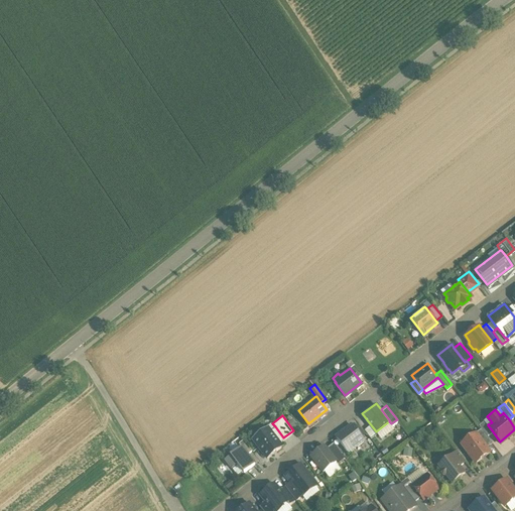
[(292,424),(297,421),(292,415),(287,418),(292,424)]
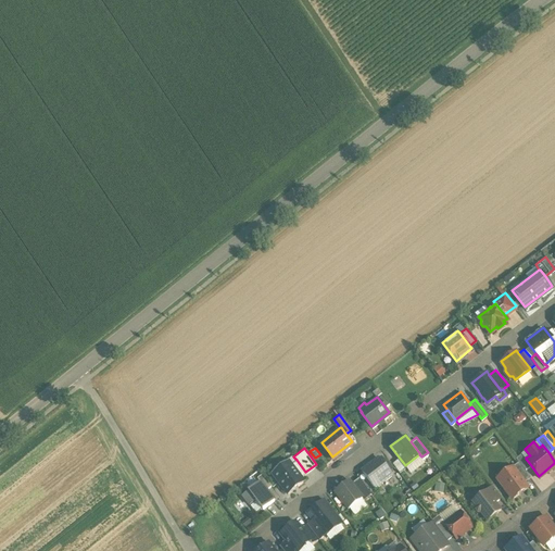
[(526,458),(521,451),(515,456),(518,460),(525,468),(530,464),(526,459),(526,458)]
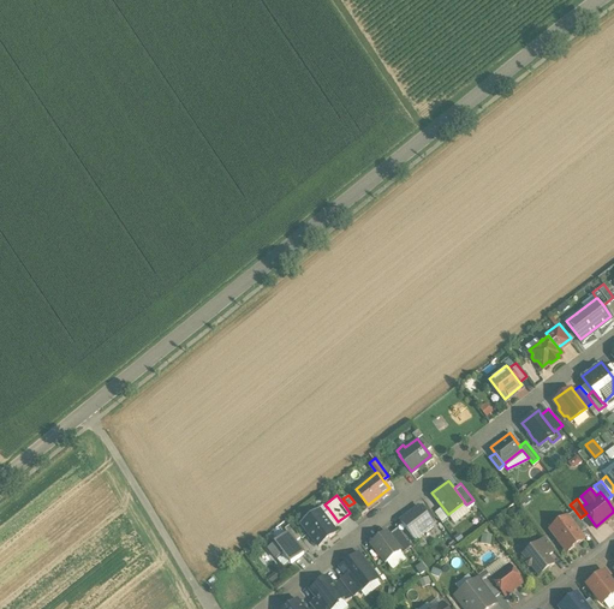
[(418,503),(400,518),(415,537),(433,523),(418,503)]
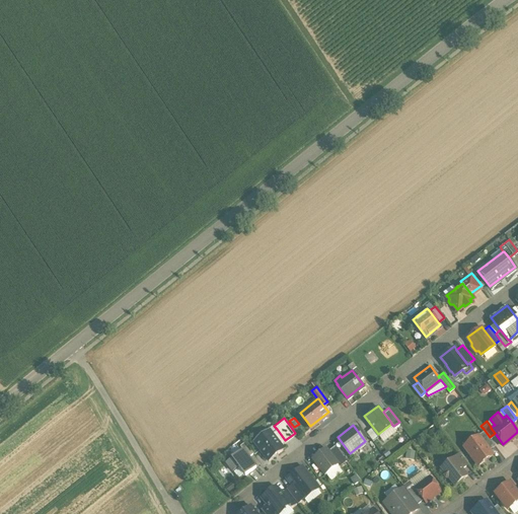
[(272,432),(269,429),(254,440),(269,458),(283,447),(281,444),(285,440),(277,429),(272,432)]
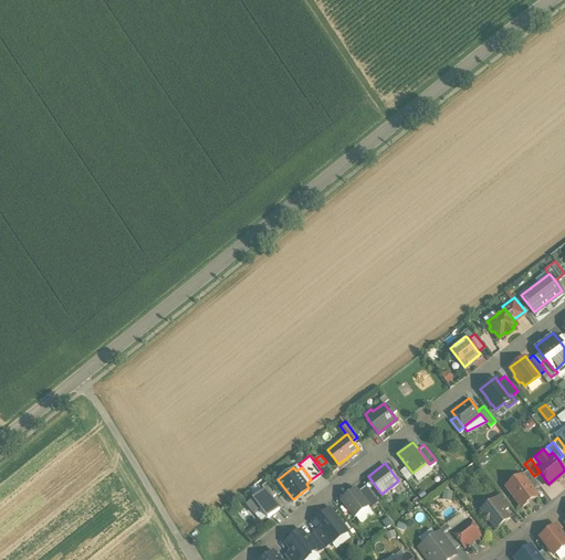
[(534,476),(527,467),(520,473),(521,474),(522,474),(533,487),(540,483),(534,476)]
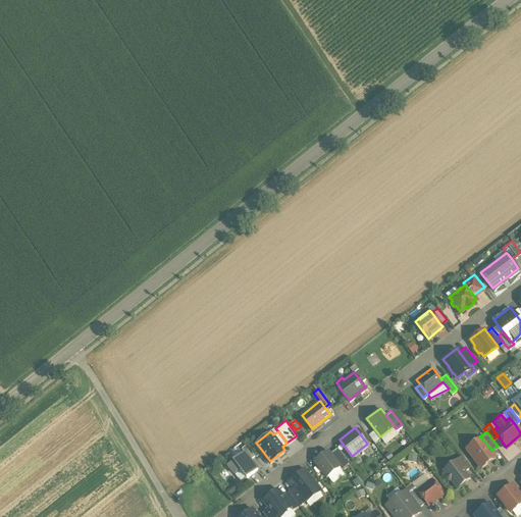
[(491,450),(481,437),(480,437),(474,443),(475,446),(469,451),(480,466),(495,455),(491,450)]
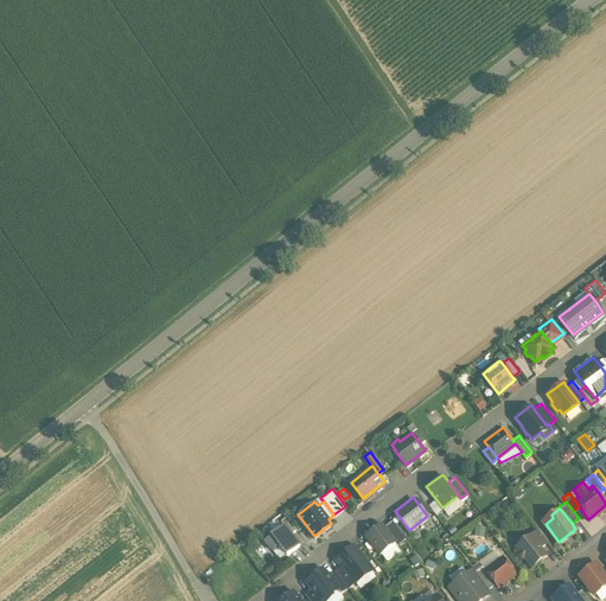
[(297,528),(286,515),(280,518),(284,523),(291,532),(297,528)]
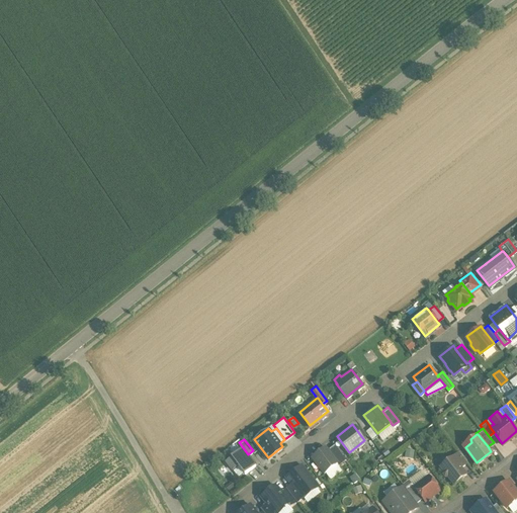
[(345,457),(334,443),(329,446),(340,461),(345,457)]
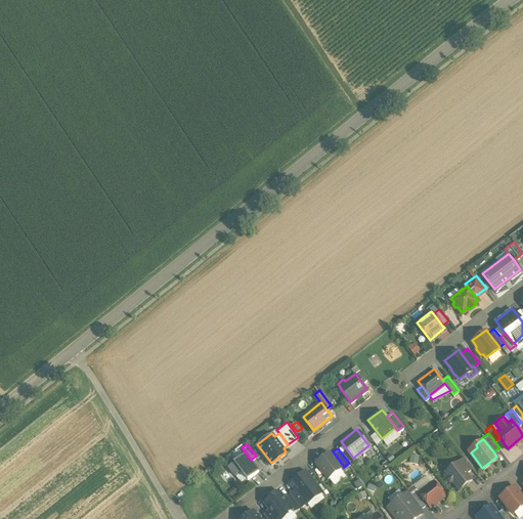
[(329,450),(315,461),(328,477),(341,467),(329,450)]
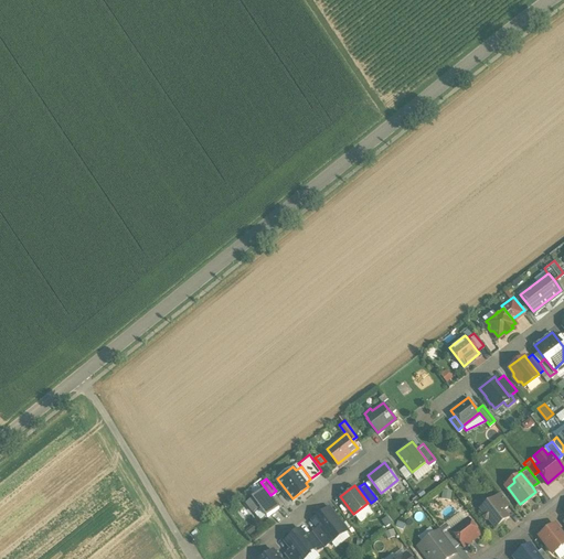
[(264,486),(246,501),(253,509),(259,505),(266,514),(278,505),(270,495),(264,486)]
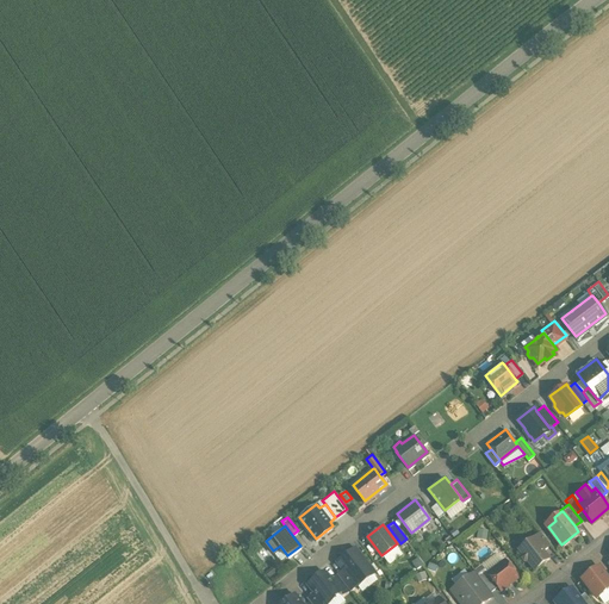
[(540,530),(533,535),(542,547),(550,542),(540,530)]
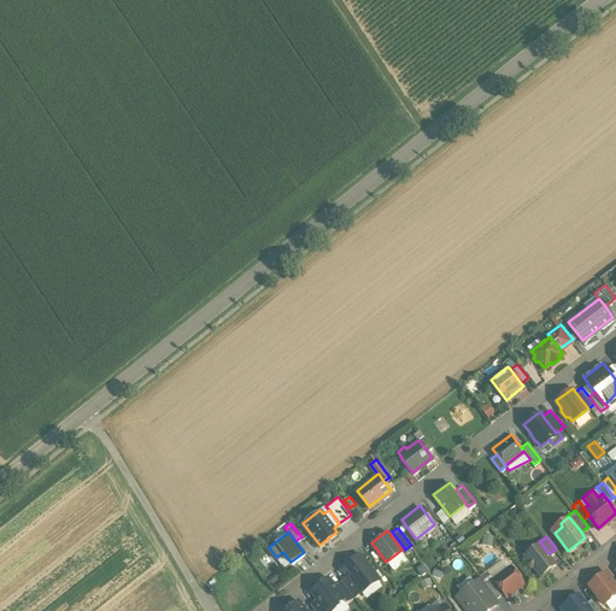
[(549,553),(539,541),(524,553),(528,558),(527,562),(529,564),(533,565),(540,574),(555,562),(549,553)]
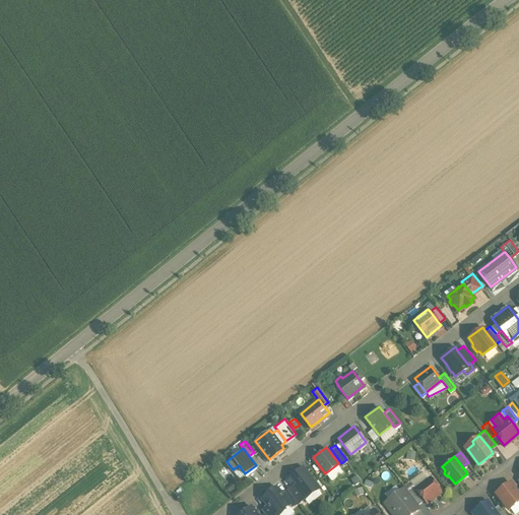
[(303,465),(286,477),(292,484),(303,499),(319,487),(303,465)]
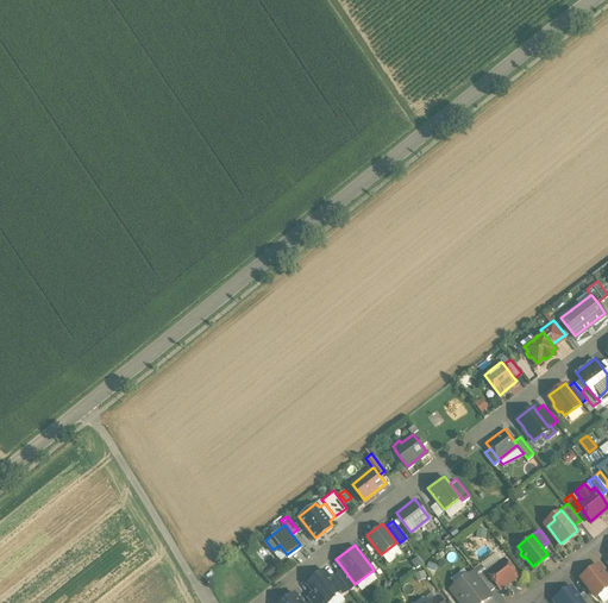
[(516,573),(503,557),(487,570),(496,583),(499,586),(516,573)]
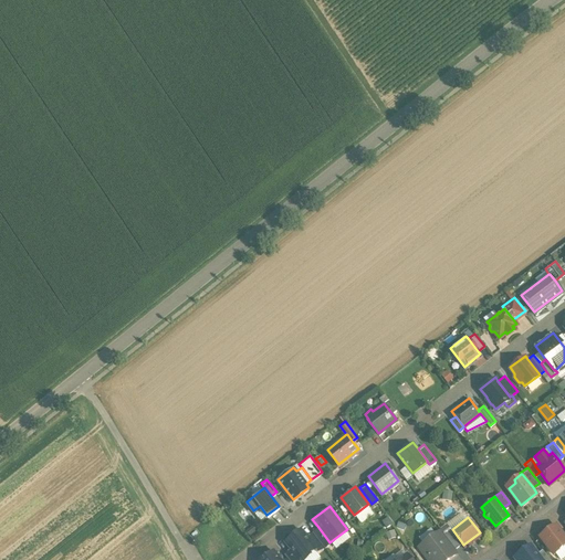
[(554,522),(540,534),(553,551),(564,541),(564,536),(563,532),(554,522)]
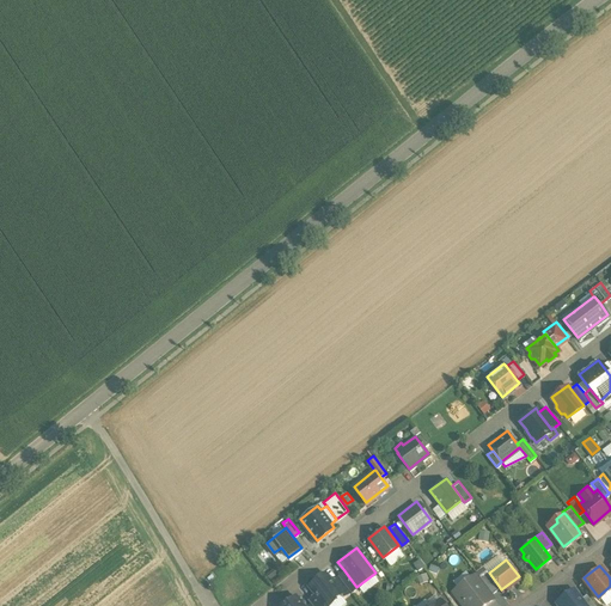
[(499,586),(489,573),(487,568),(478,574),(484,581),(492,591),(499,586)]
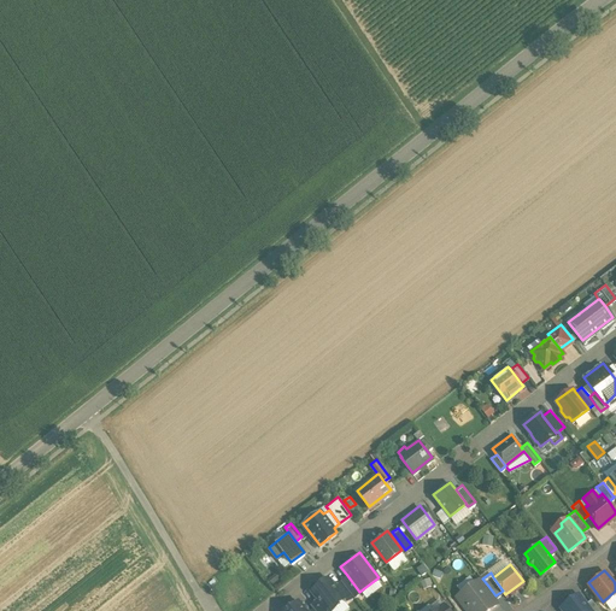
[(359,592),(346,574),(340,579),(353,595),(359,592)]
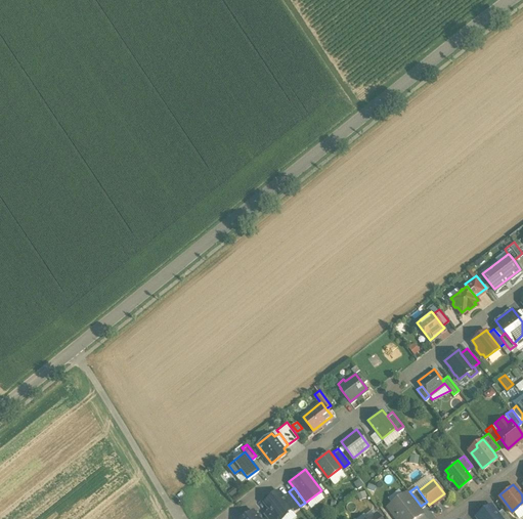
[(284,496),(278,489),(264,501),(269,508),(276,518),(277,518),(279,518),(286,514),(285,513),(291,508),(292,507),(284,496)]
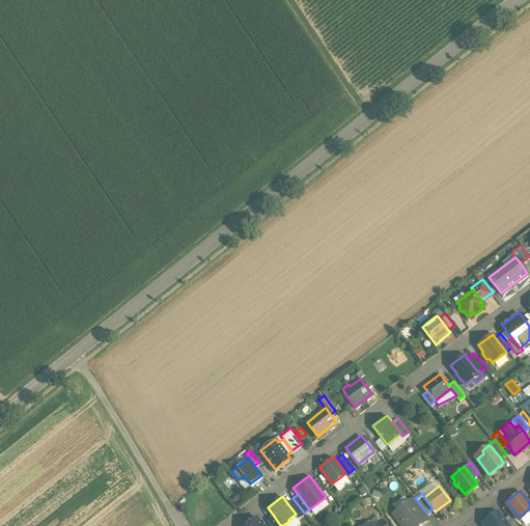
[(304,513),(293,498),(287,503),(296,514),(295,515),(298,518),(304,513)]
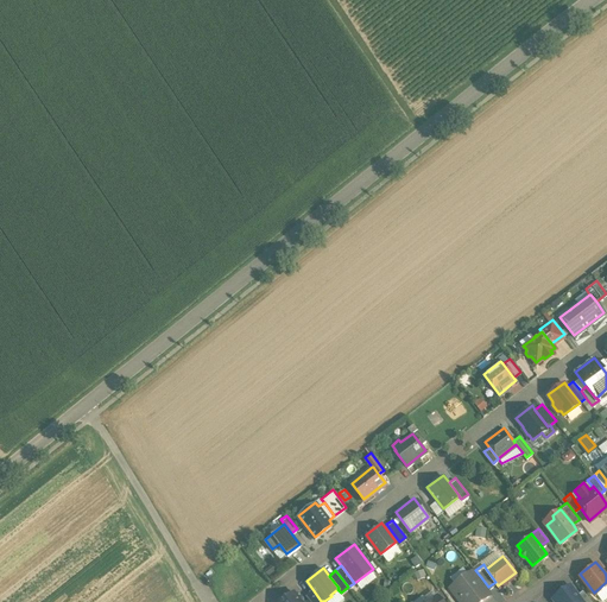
[(475,581),(467,571),(454,582),(461,589),(469,601),(475,601),(486,595),(485,595),(475,581)]
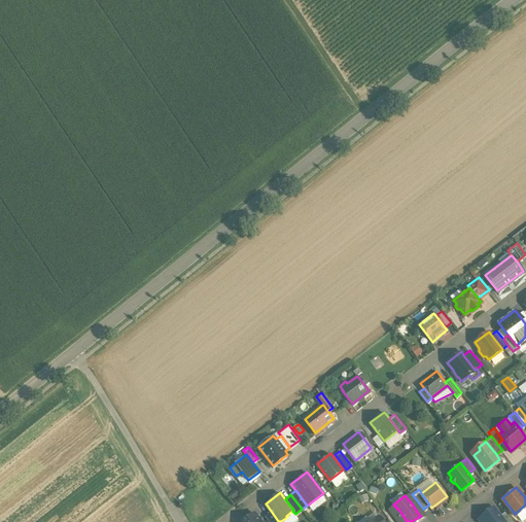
[(423,509),(417,500),(412,503),(420,516),(425,512),(423,509)]
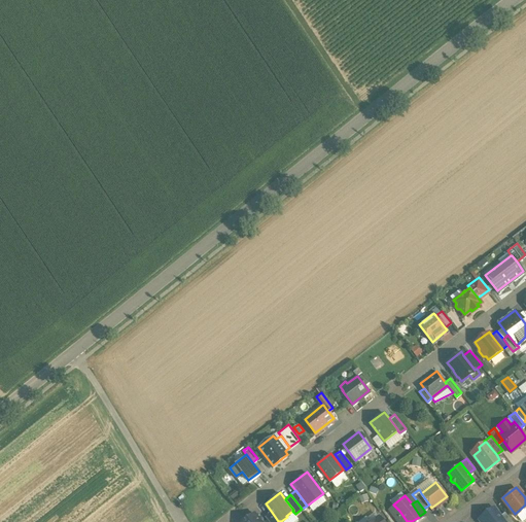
[(493,506),(479,517),(483,521),(505,521),(499,514),(493,506)]
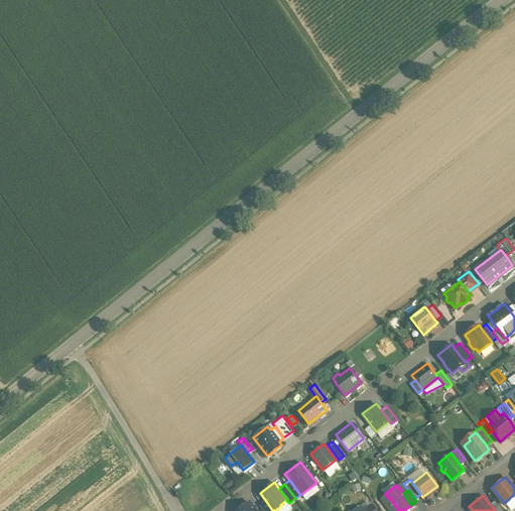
[(503,510),(494,499),(489,503),(495,510),(503,510)]
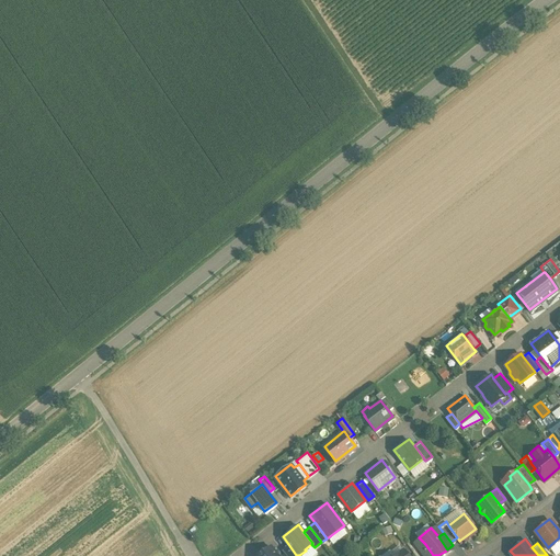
[(295,555),(296,555),(288,544),(282,548),(285,553),(287,555),(295,555)]
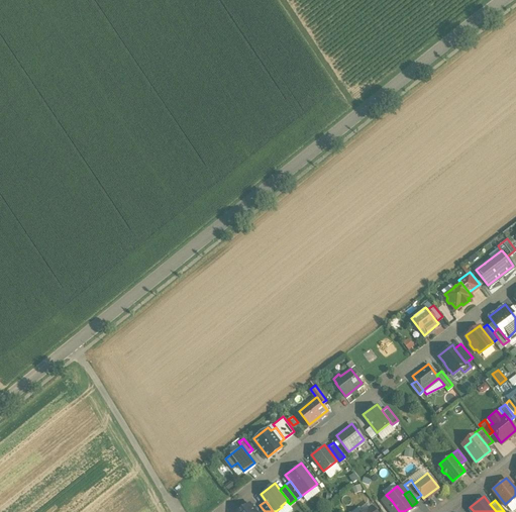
[(399,511),(392,501),(387,505),(392,511),(399,511)]
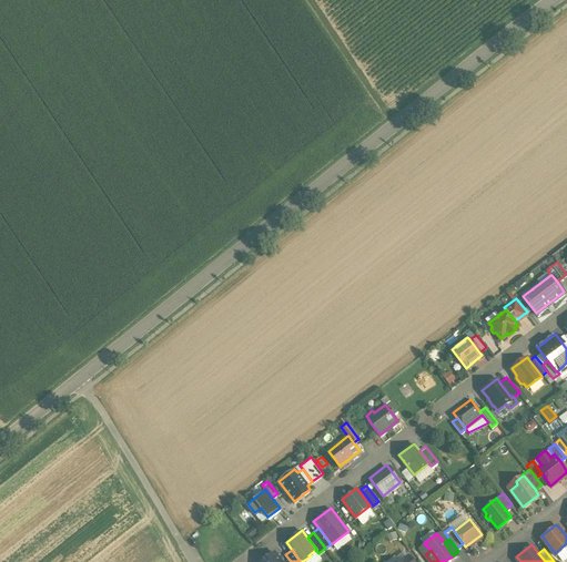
[(282,561),(274,552),(260,561),(282,561)]
